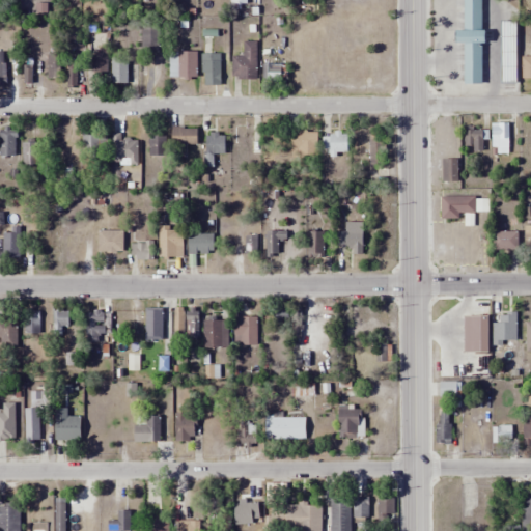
[(482,0),(464,0),(464,31),(455,31),(455,44),(464,44),(464,84),(482,84),(482,0)]
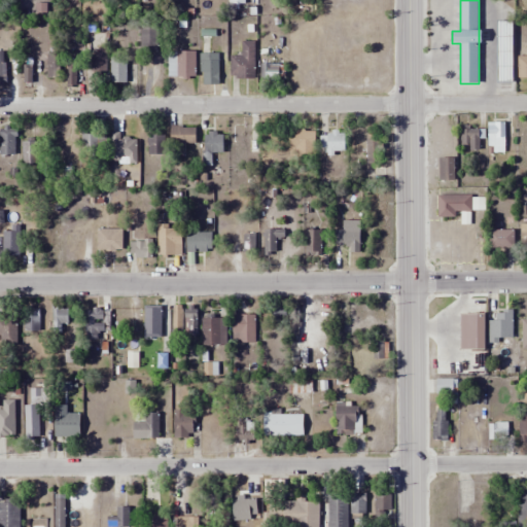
[(497,22),(497,82),(512,82),(512,22),(497,22)]
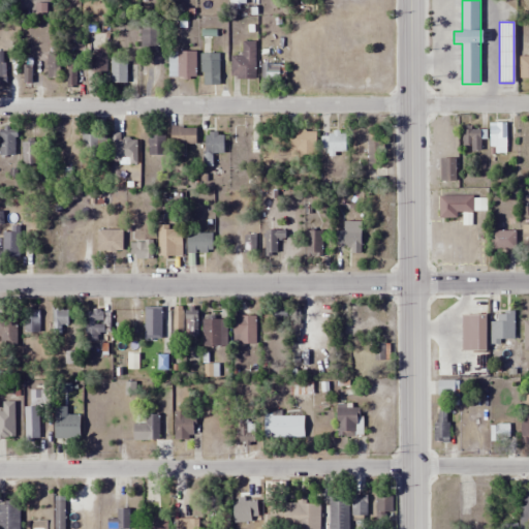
[(142,26),(142,52),(158,52),(158,26),(142,26)]
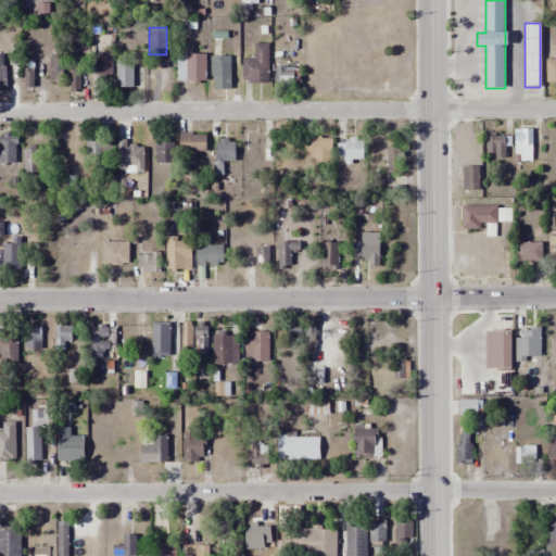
[(268,83),(268,43),(255,43),(255,60),(243,60),(243,83),(268,83)]
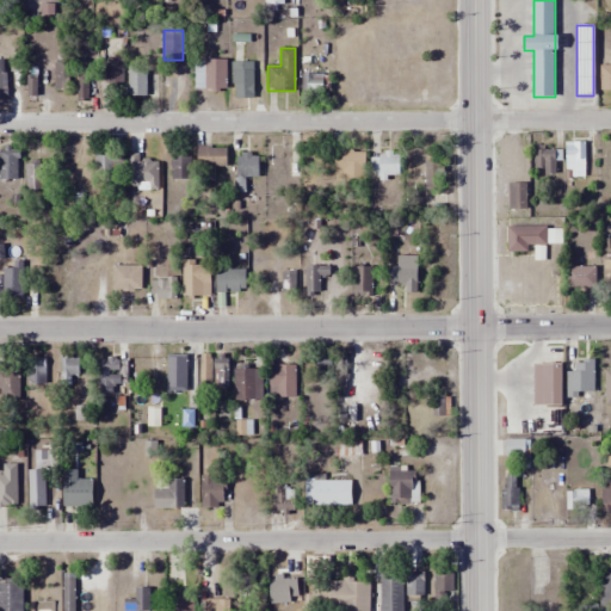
[(88,102),(88,53),(78,53),(78,102),(88,102)]
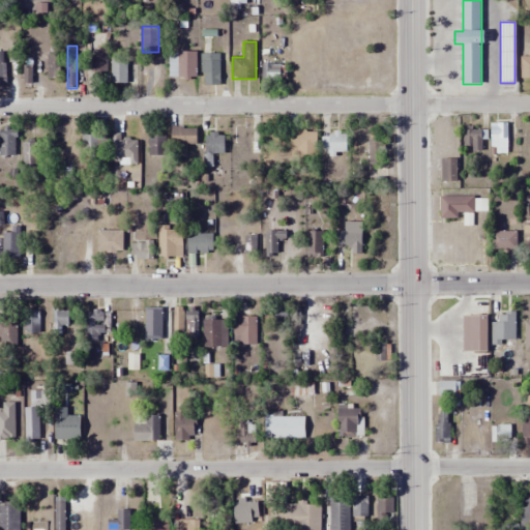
[(107,47),(93,47),(93,83),(107,83),(107,47)]
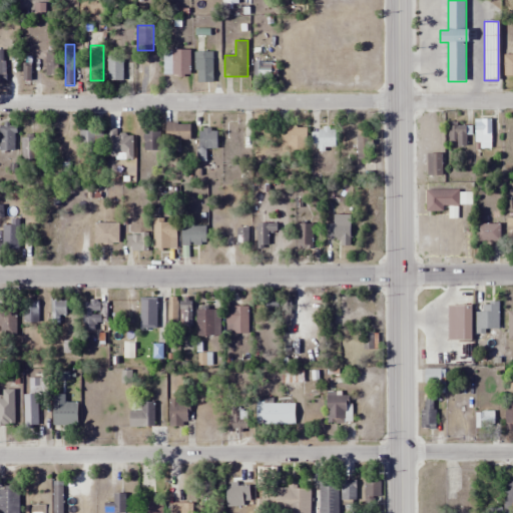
[(162,50),(162,75),(189,75),(189,50),(162,50)]
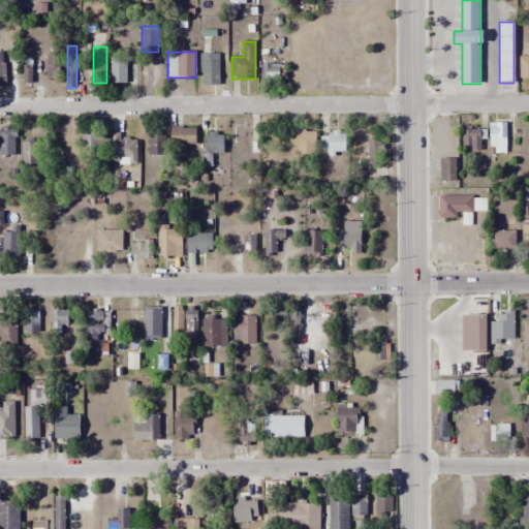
[(220,54),(201,54),(201,83),(220,83),(220,54)]
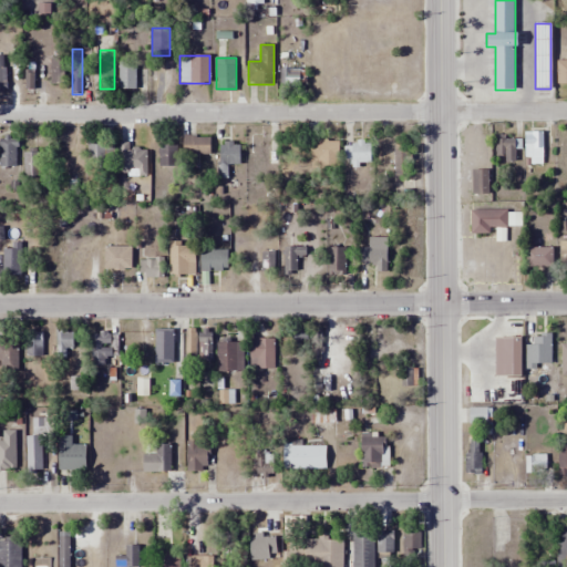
[(63,59),(50,59),(50,85),(63,85),(63,59)]
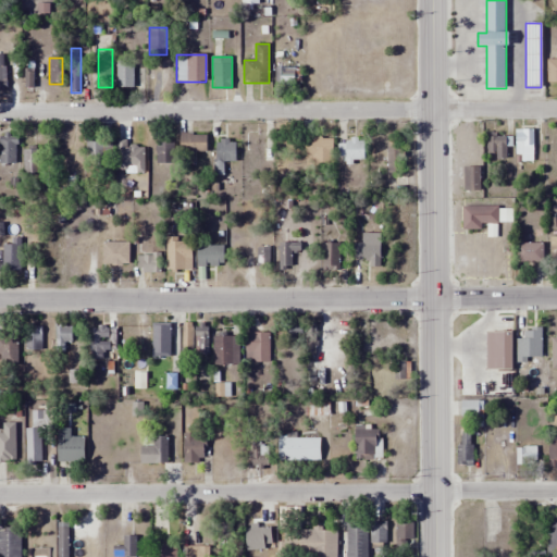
[(116,90),(134,90),(134,61),(116,61),(116,90)]
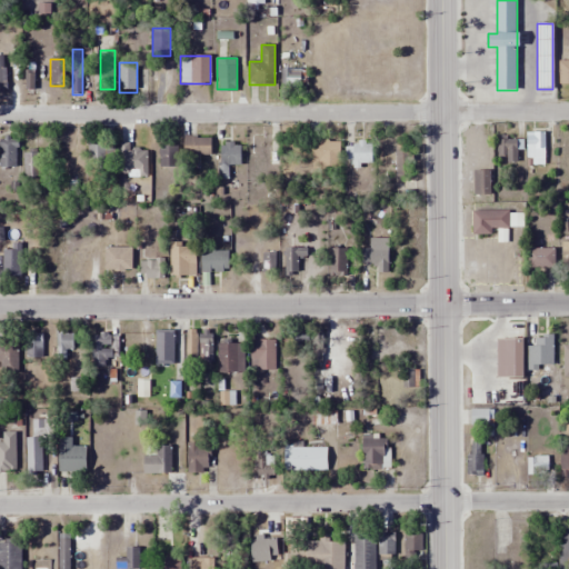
[(280,88),(301,88),(301,70),(280,70),(280,88)]
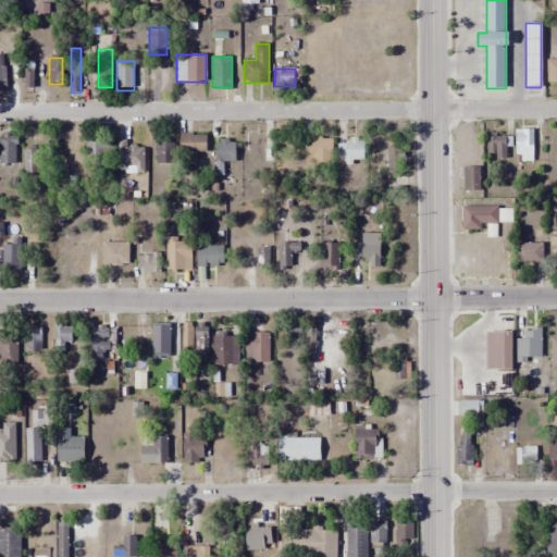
[(533,130),(516,130),(516,161),(533,161),(533,130)]
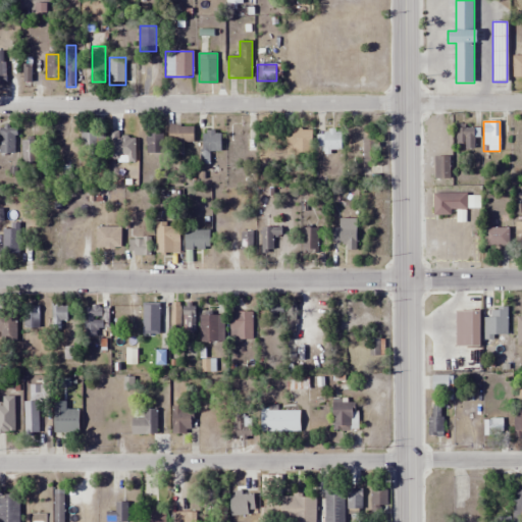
[(249,123),(228,123),(228,149),(249,149),(249,123)]
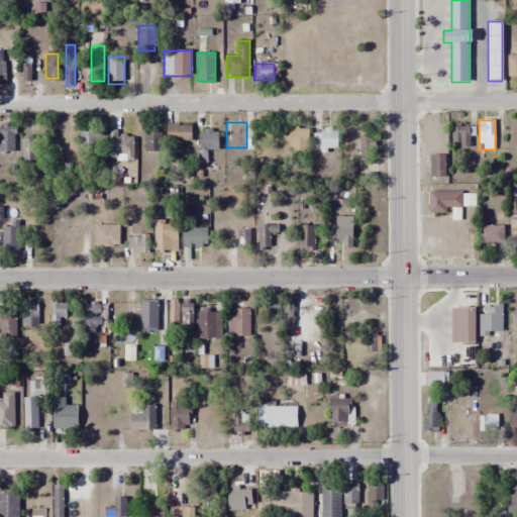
[(192,141),(192,124),(168,124),(168,141),(192,141)]
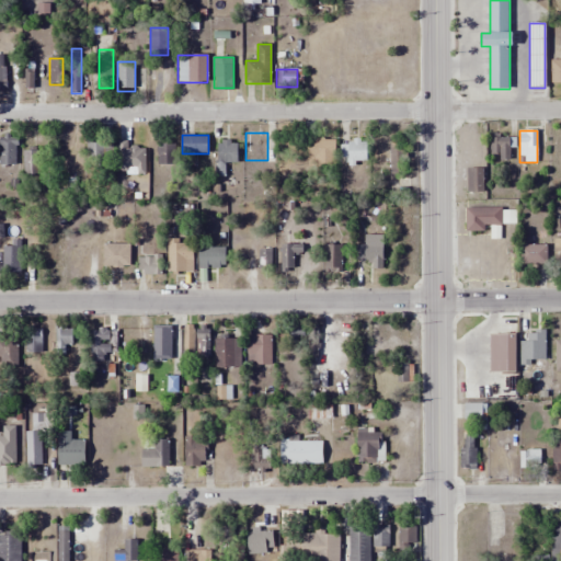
[(0,136),(0,165),(15,165),(15,136),(0,136)]
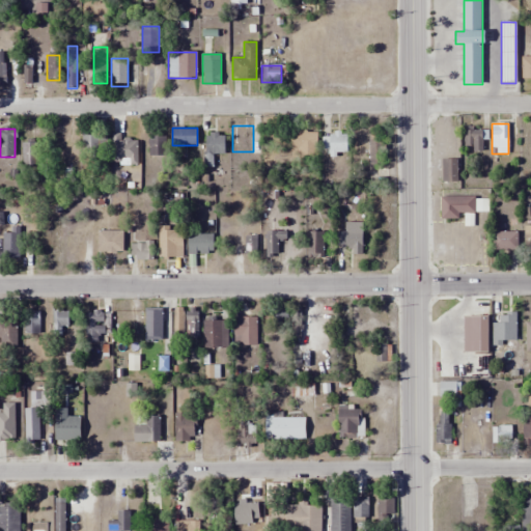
[(473,147),(473,157),(483,157),(483,130),(465,130),(465,147),(473,147)]
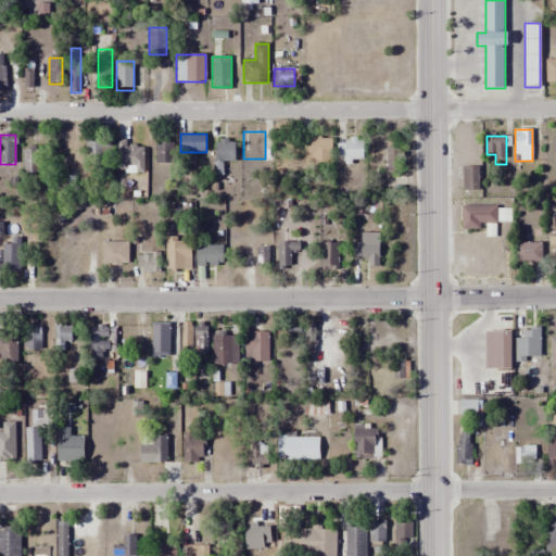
[(86,162),(112,162),(112,137),(86,137),(86,162)]
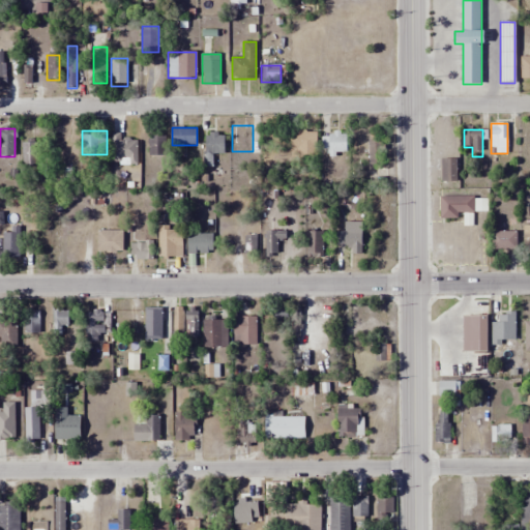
[(316,158),(316,131),(291,131),(291,158),(316,158)]
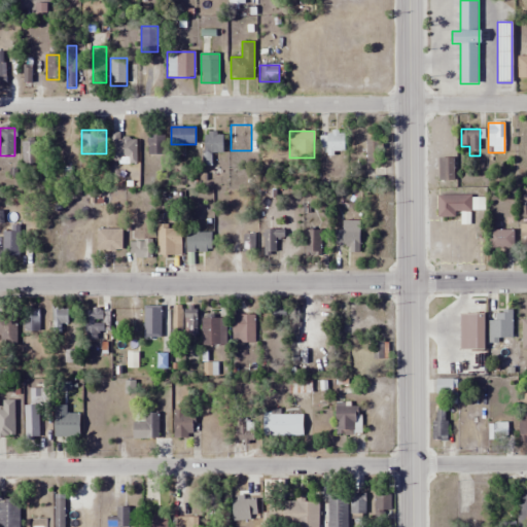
[(326,132),(326,154),(345,154),(345,132),(326,132)]
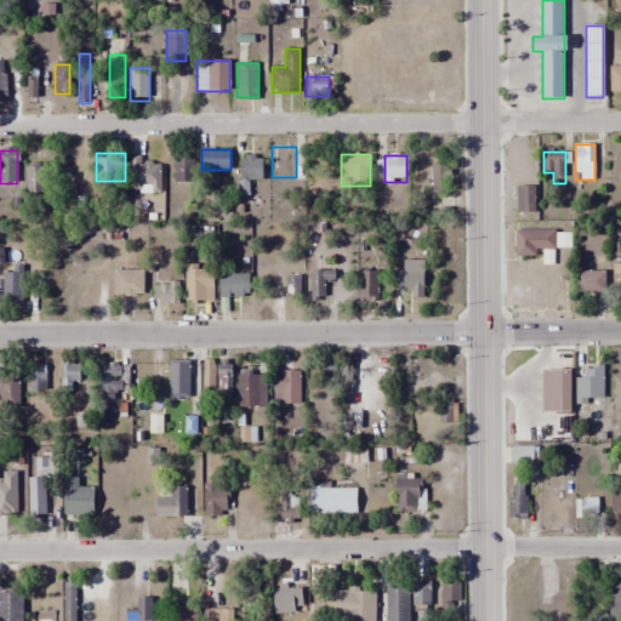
[(240,182),(263,182),(263,157),(240,157),(240,182)]
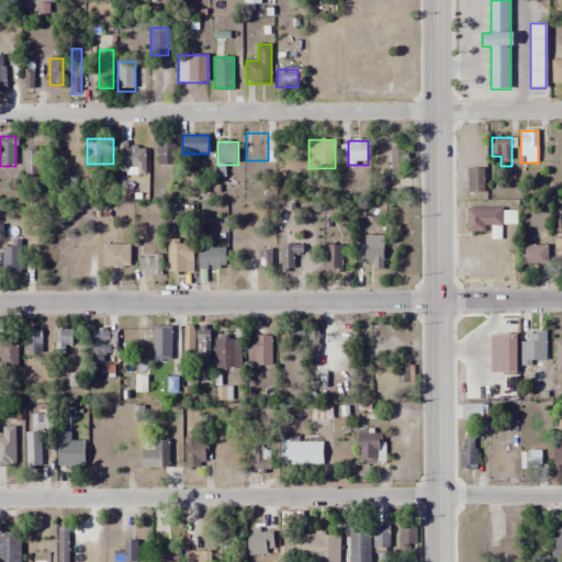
[(176,165),(176,144),(157,144),(157,165),(176,165)]
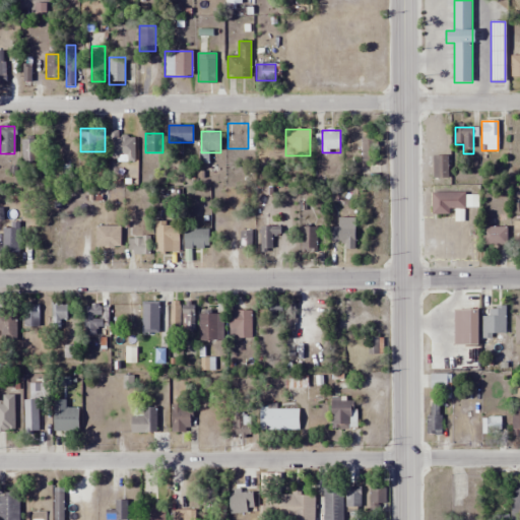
[(39,140),(21,140),(21,165),(39,165),(39,140)]
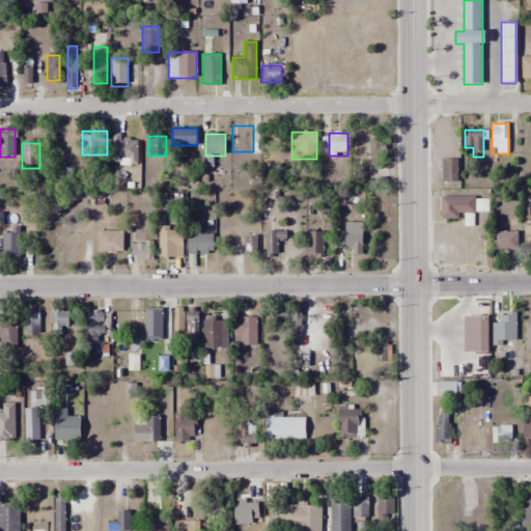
[(442,160),(442,189),(458,189),(458,160),(442,160)]
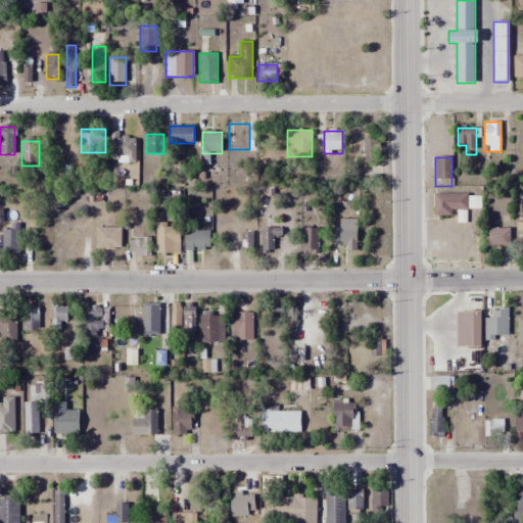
[(481,195),(434,195),(434,212),(481,212),(481,195)]
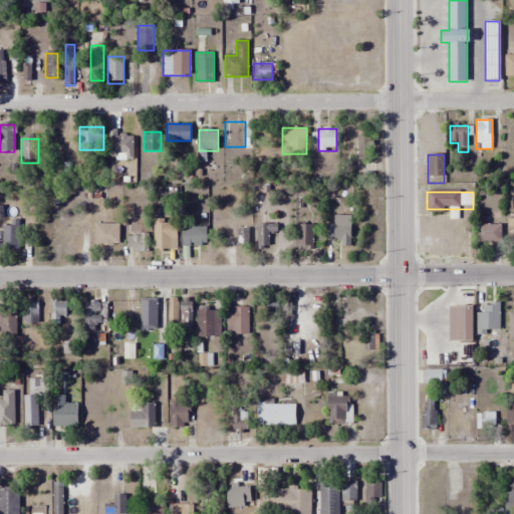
[(335,247),(350,247),(350,215),(335,215),(335,247)]
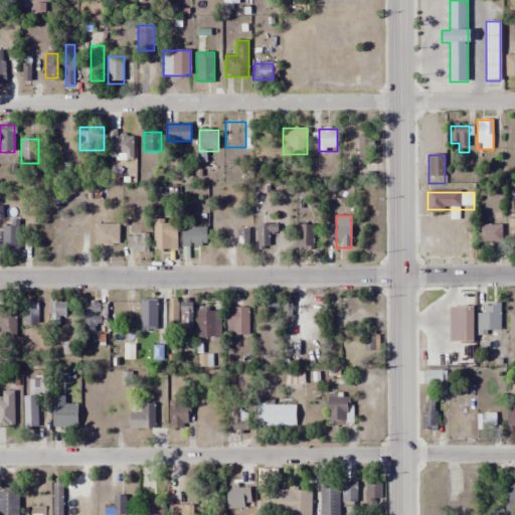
[(3,251),(18,251),(18,221),(3,221),(3,251)]
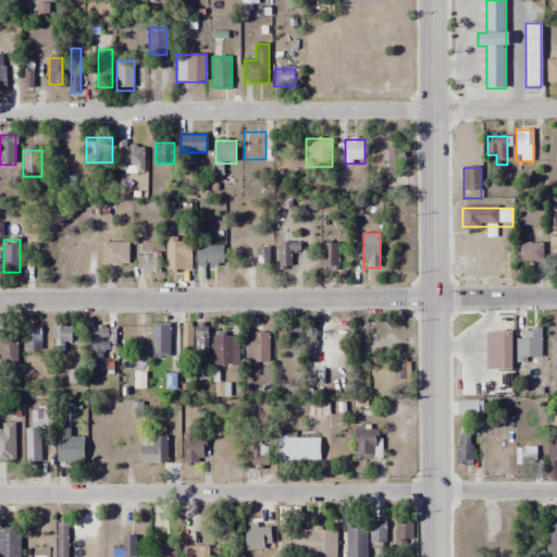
[(166,240),(166,269),(192,269),(192,240),(166,240)]
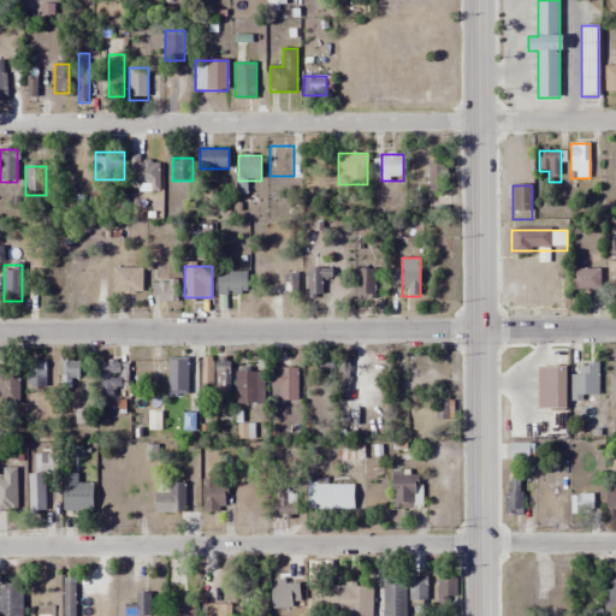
[(142,267),(113,267),(113,292),(142,292),(142,267)]
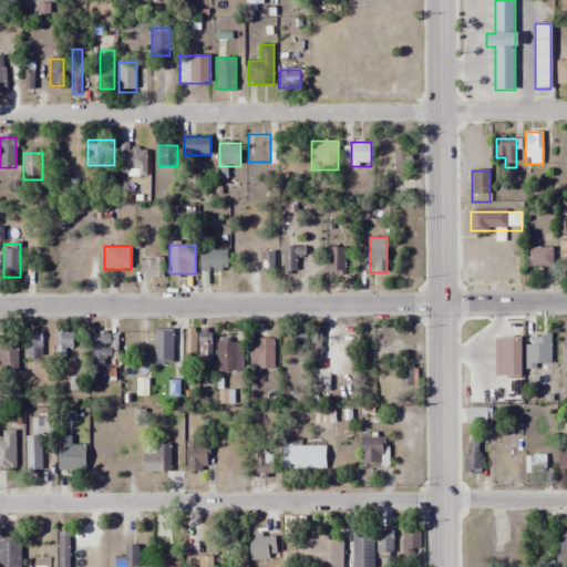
[(284,275),(297,275),(297,258),(305,258),(305,247),(284,247),(284,275)]
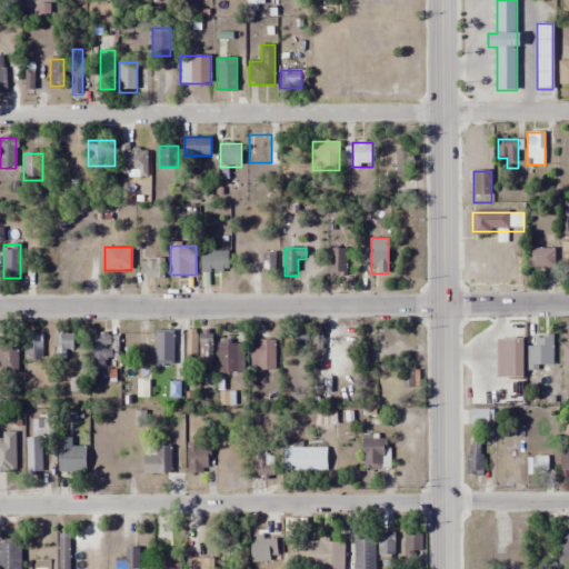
[(329,277),(348,277),(348,249),(329,249),(329,277)]
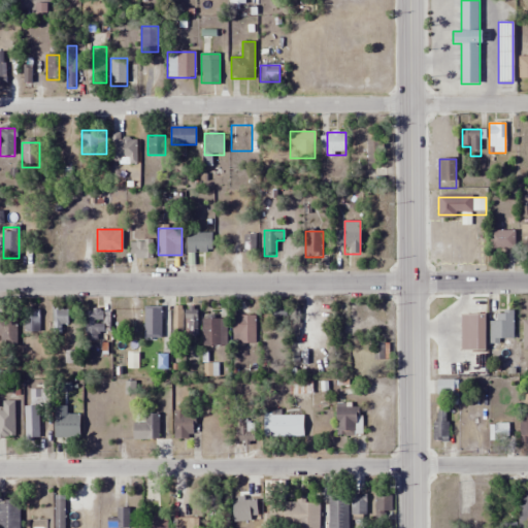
[(490,250),(515,250),(515,231),(490,231),(490,250)]
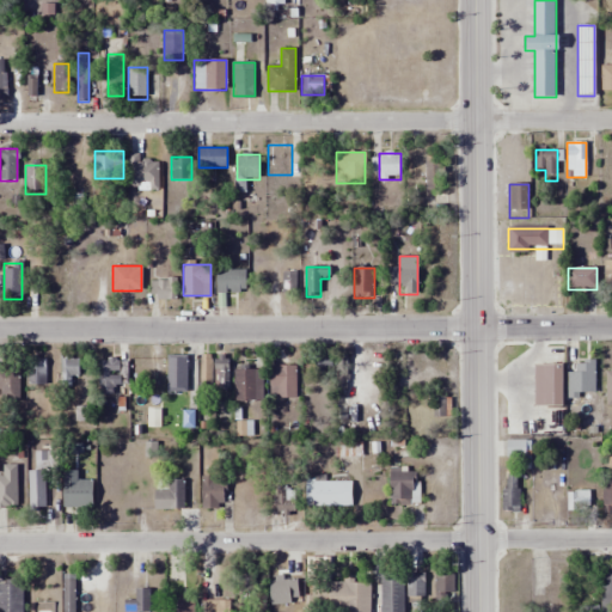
[(216,292),(246,292),(246,270),(216,270),(216,292)]
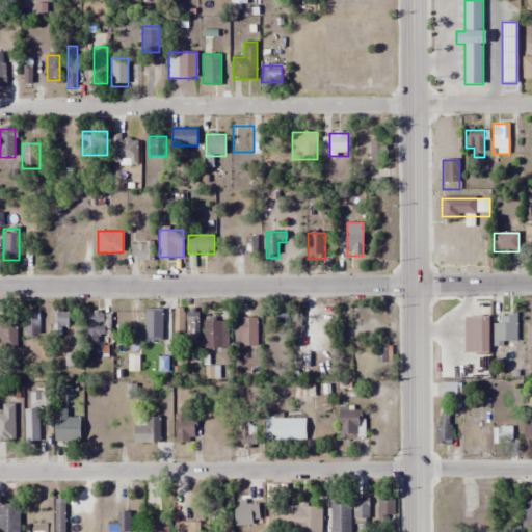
[(68,258),(80,258),(80,237),(68,237),(68,258)]
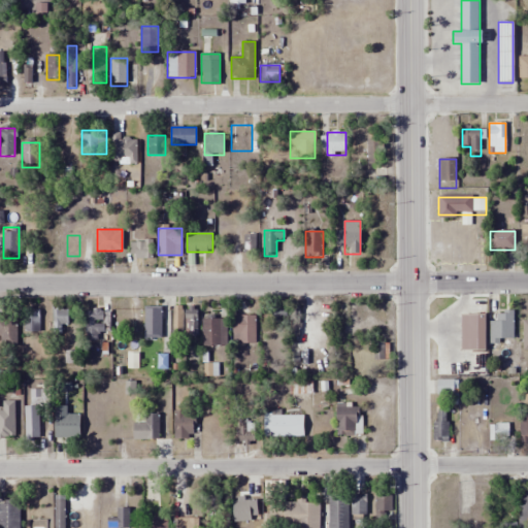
[(255,235),(243,235),(243,256),(255,256),(255,235)]
